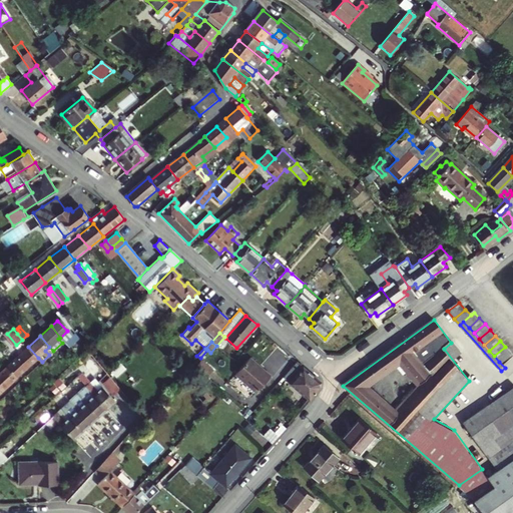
[(17,377),(38,358),(28,347),(8,366),(17,377)]
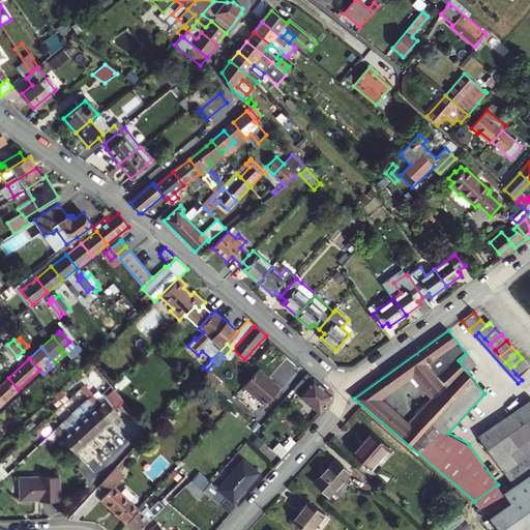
[(522,358),(510,367),(516,374),(527,364),(522,358)]
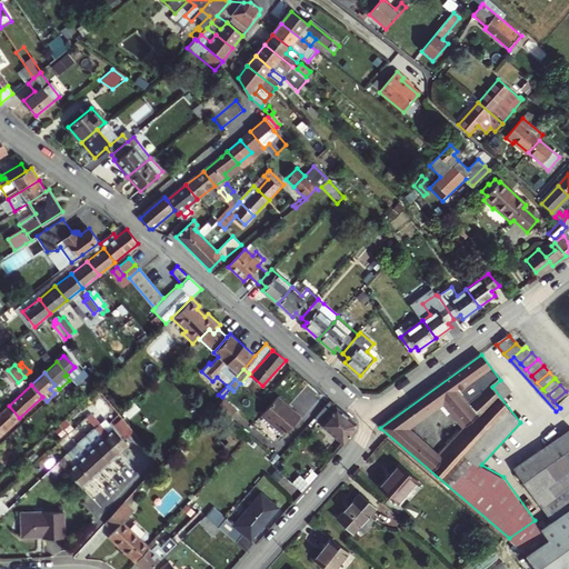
[(568,393),(566,391),(553,401),(560,408),(568,400),(568,393)]
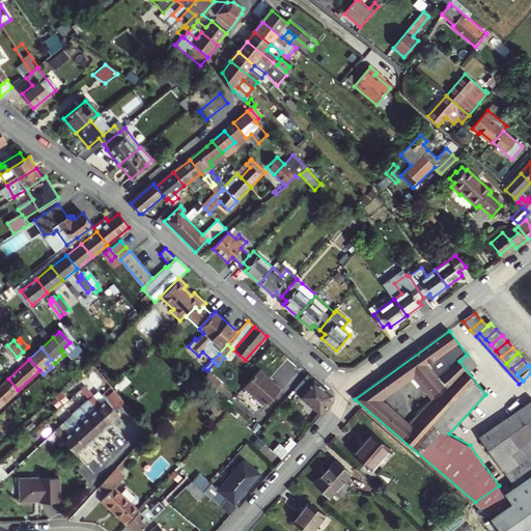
[(259,370),(244,388),(266,407),(281,390),(259,370)]
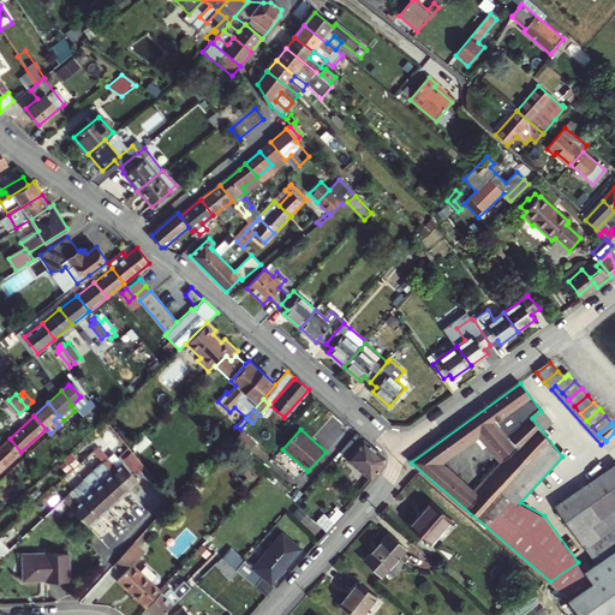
[(242,431),(234,440),(249,453),(256,445),(242,431)]
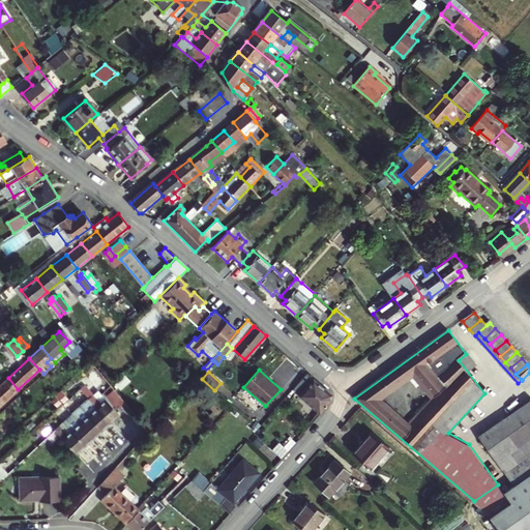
[(293,390),(319,414),(330,402),(330,394),(306,375),(293,390)]
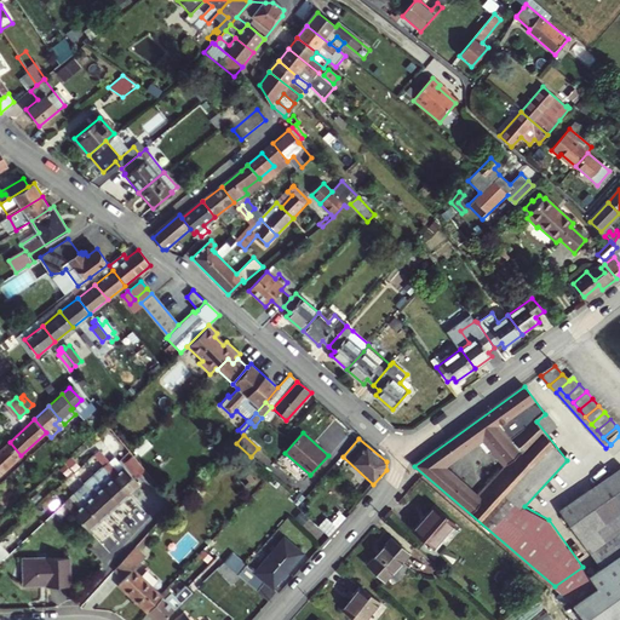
[(0,474),(21,455),(10,442),(0,451),(0,474)]
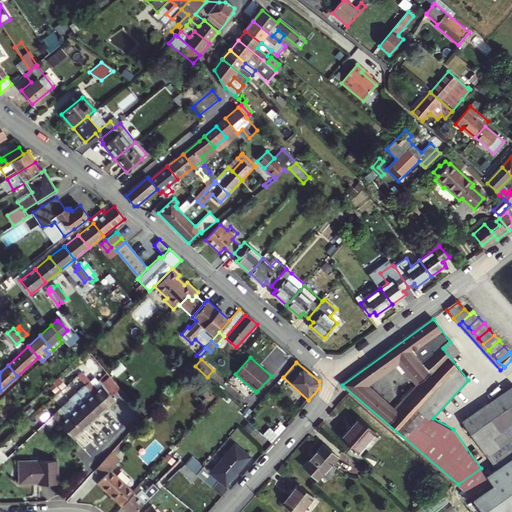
[(111,375),(105,381),(115,392),(121,386),(111,375)]
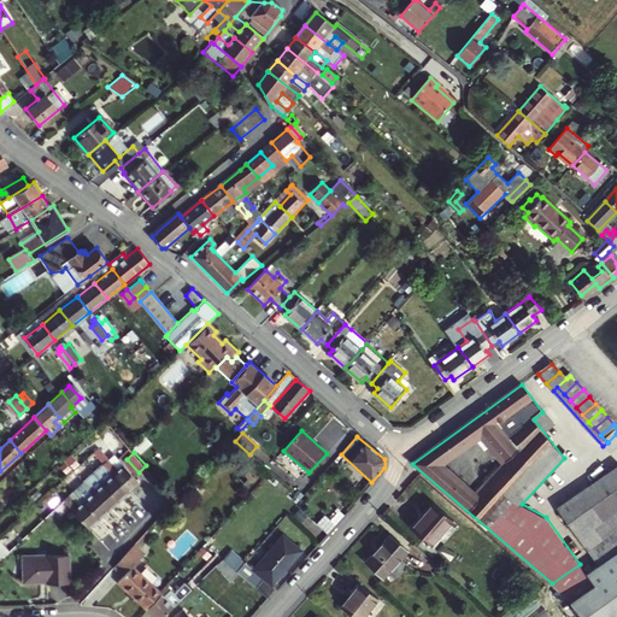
[(128,492),(139,482),(118,459),(113,453),(103,463),(104,464),(128,492)]
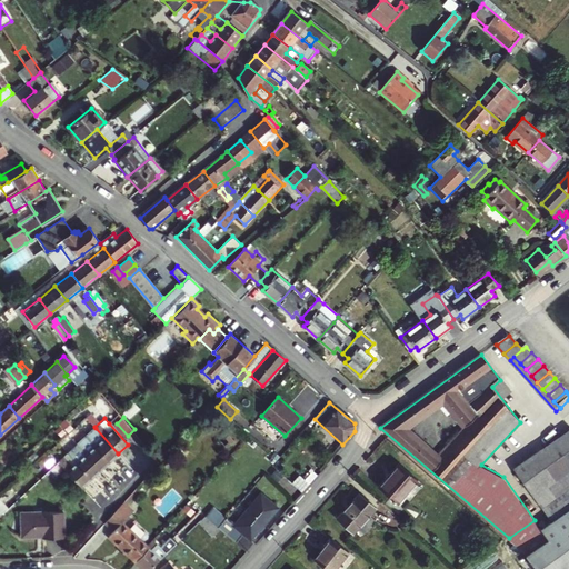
[(69,419),(57,429),(63,437),(76,427),(69,419)]
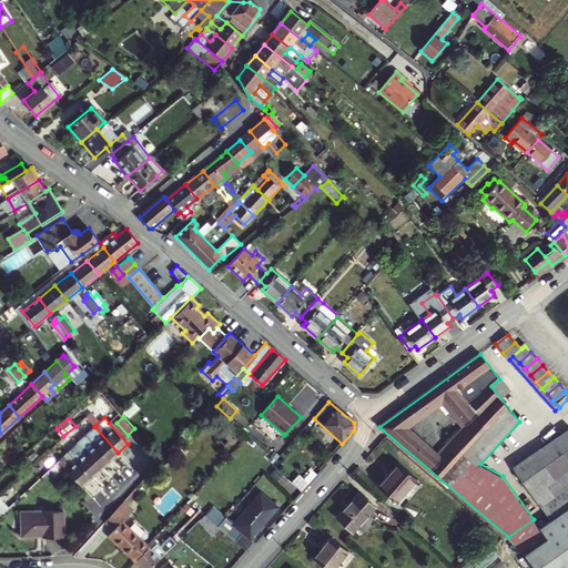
[(95,427),(87,436),(110,460),(118,453),(95,427)]
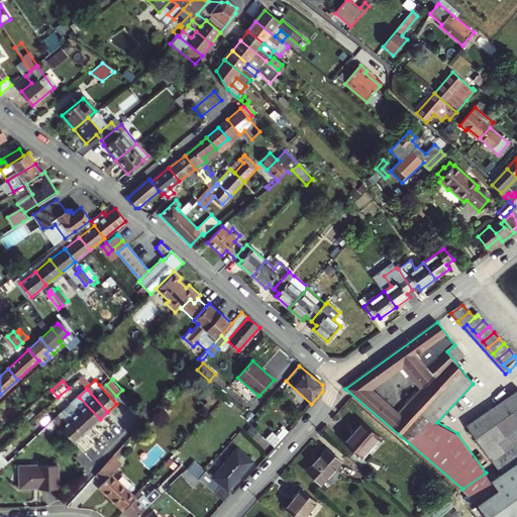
[(516,391),(468,426),(492,461),(516,443),(516,391)]
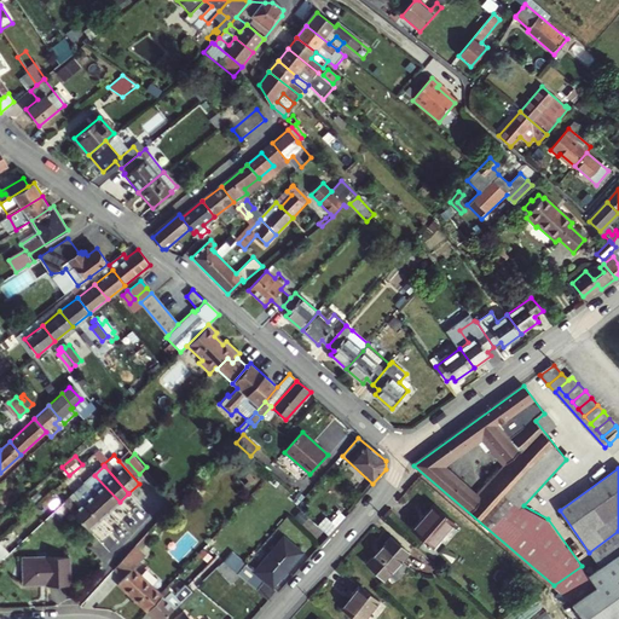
[(94,475),(85,484),(110,510),(120,502),(94,475)]
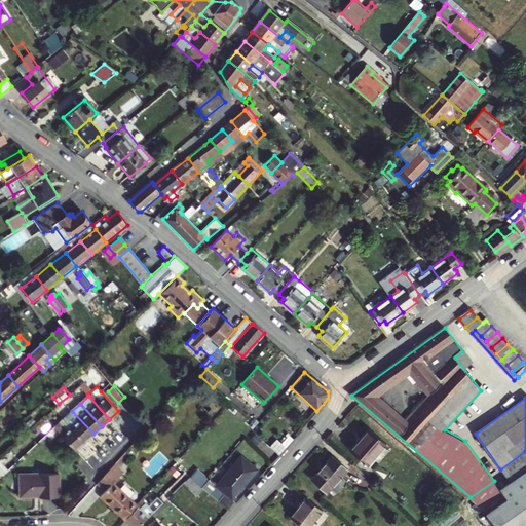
[(94,434),(72,411),(65,418),(85,441),(94,434)]
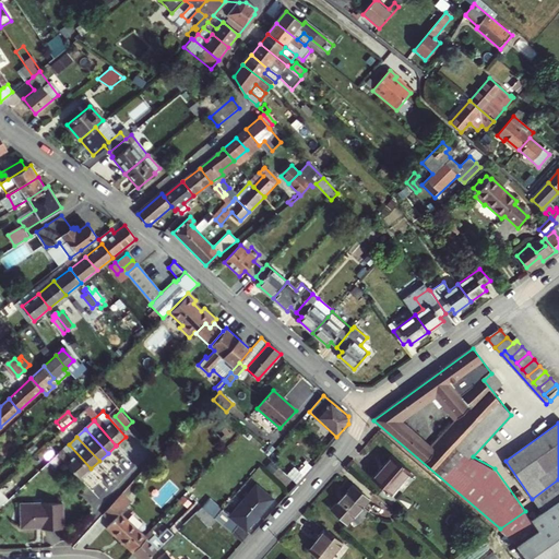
[(69,444),(59,453),(81,477),(91,468),(69,444)]
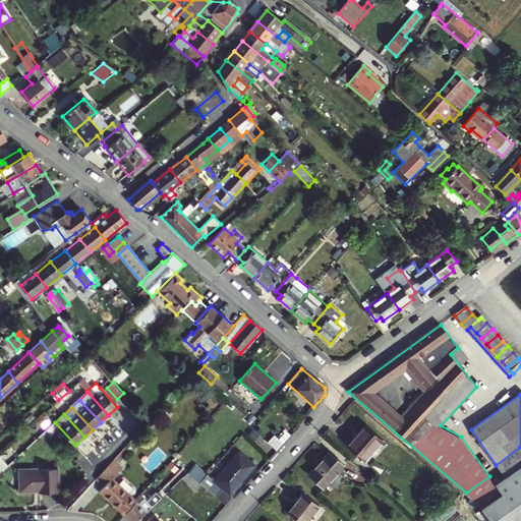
[(366,424),(348,446),(364,461),(384,440),(366,424)]
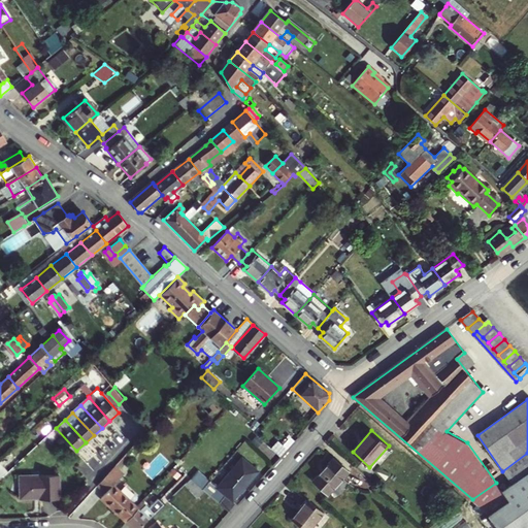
[(275,439),(269,447),(278,456),(286,449),(275,439)]
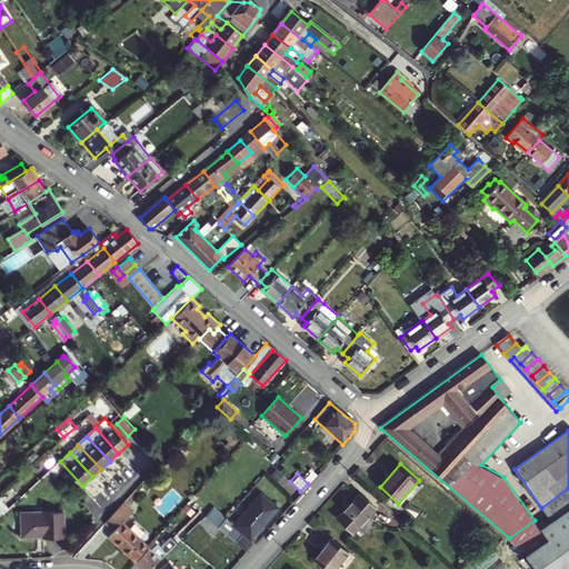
[(559,532),(568,546),(568,488),(541,508),(559,532)]
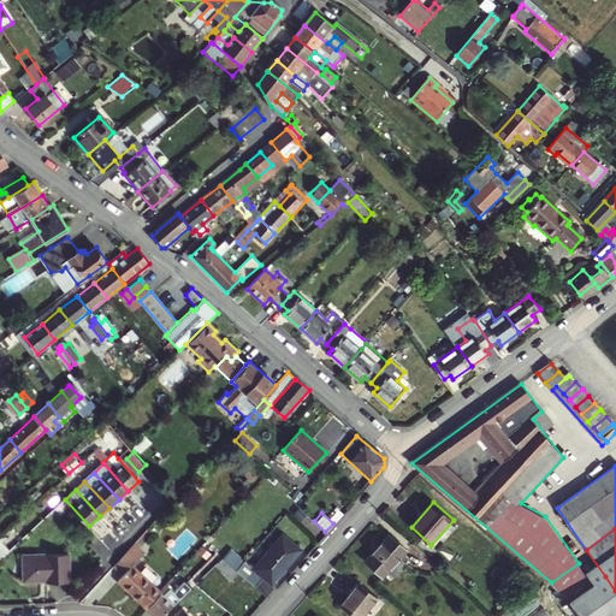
[(238,572),(252,584),(260,574),(270,581),(284,564),(288,567),(302,550),(284,534),(254,567),(246,560),(236,570),(238,572)]
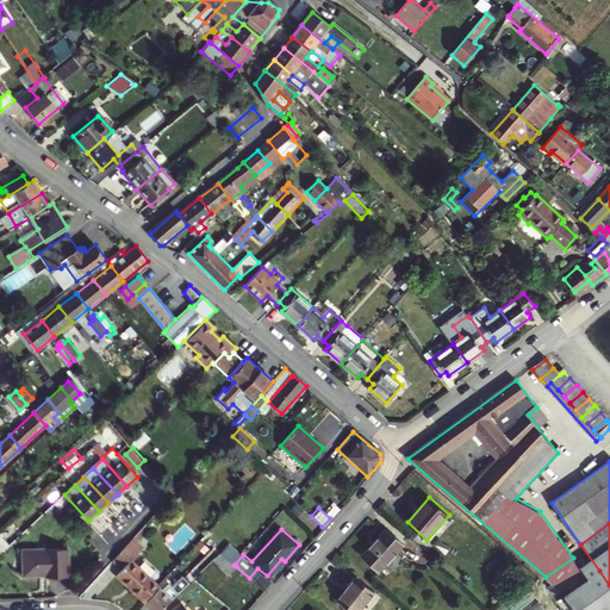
[(386,529),(362,555),(380,572),(404,546),(386,529)]
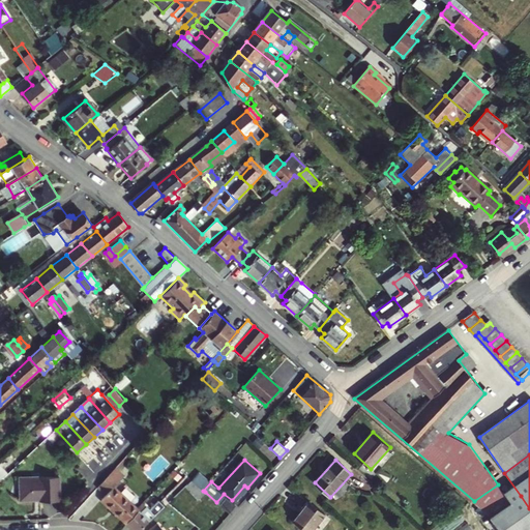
[(8,473),(0,464),(0,479),(0,480),(8,473)]
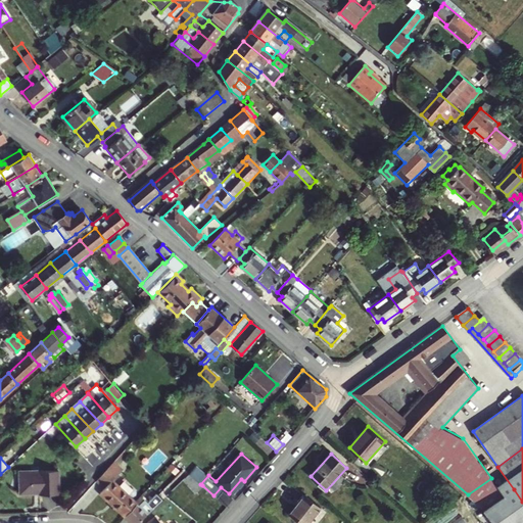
[(100,492),(126,515),(138,503),(135,501),(111,480),(122,468),(113,461),(97,479),(105,486),(100,492)]
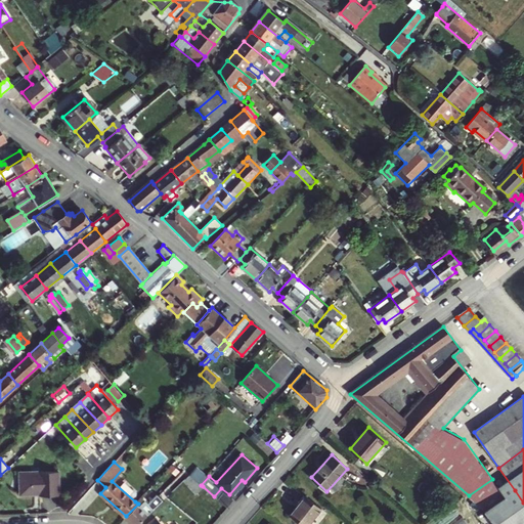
[(41,495),(58,494),(57,470),(19,472),(20,493),(40,492),(41,495)]
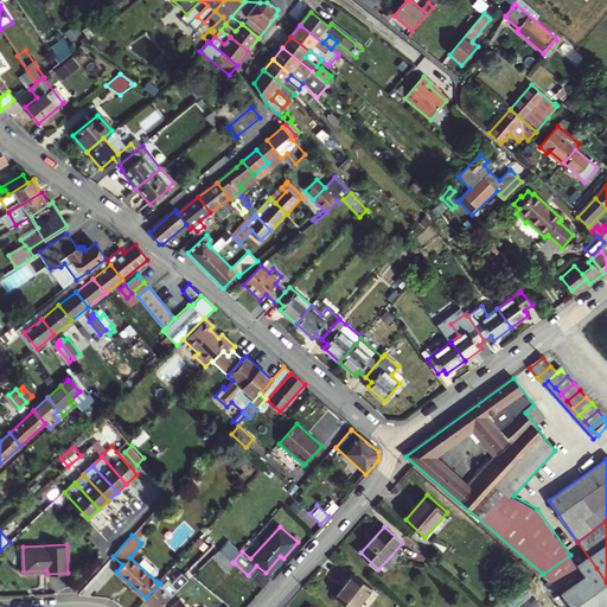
[(218,549),(211,555),(228,572),(235,563),(232,562),(218,549)]
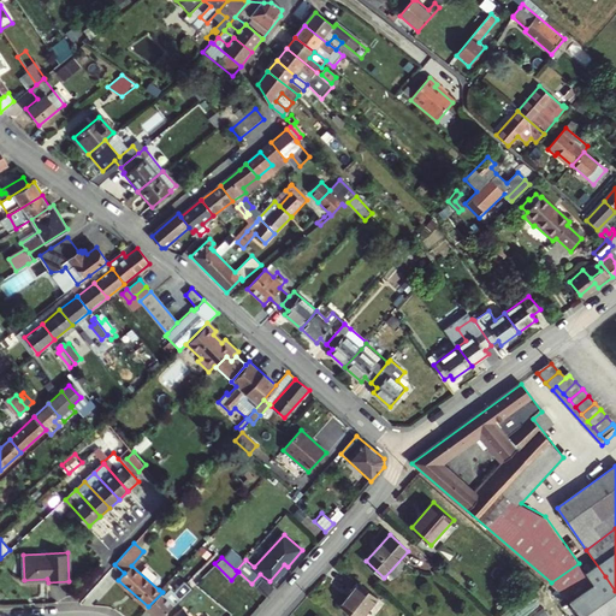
[(551,582),(578,606),(598,584),(582,569),(579,563),(551,582)]
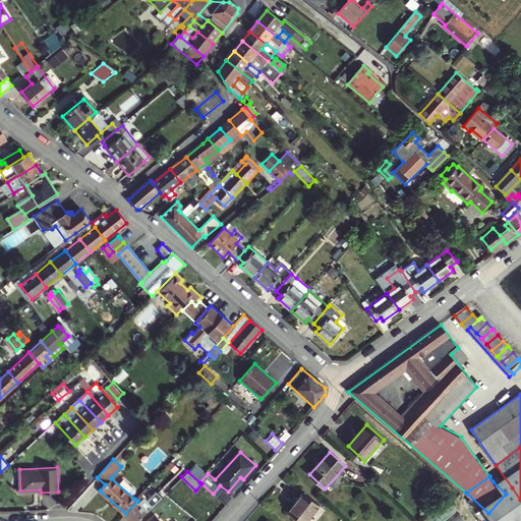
[(230,494),(243,479),(240,477),(228,491),(230,494)]
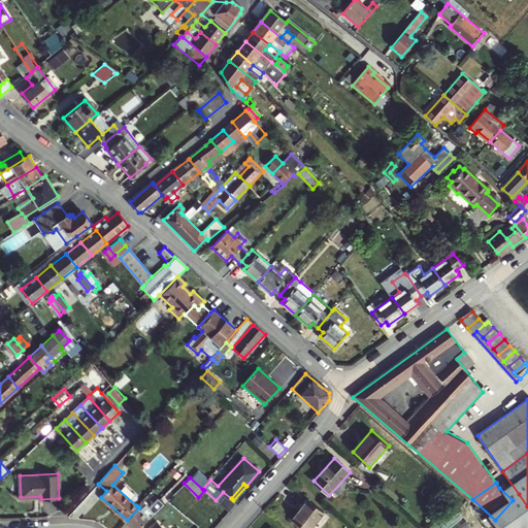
[(527,527),(527,506),(519,494),(513,500),(495,520),(501,527),(527,527)]
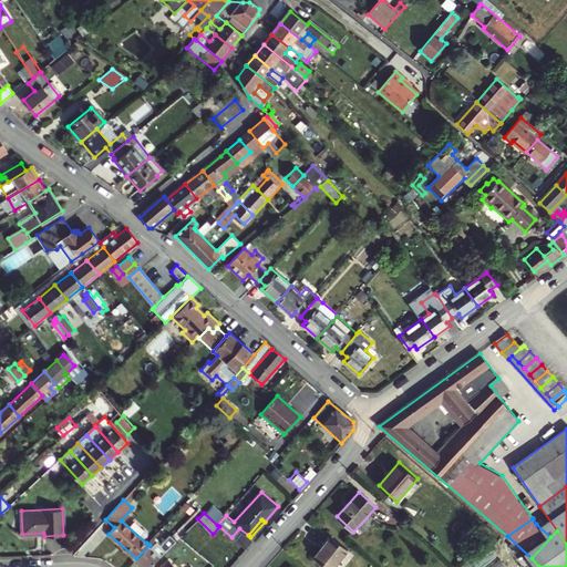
[(150,545),(136,558),(145,566),(147,566),(172,544),(163,536),(158,542),(155,539),(156,538),(153,535),(146,543),(150,545)]
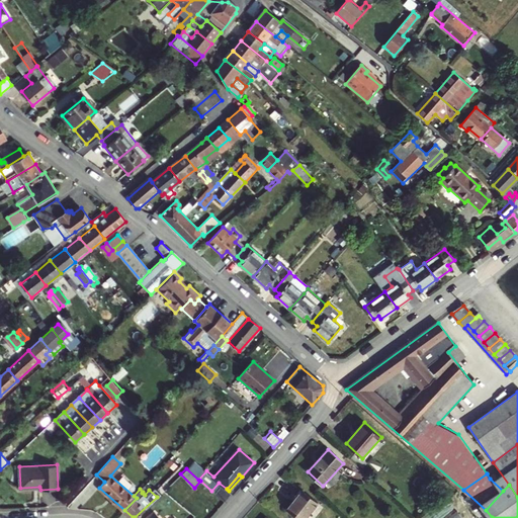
[(301,489),(285,507),(296,517),(304,517),(317,504),(301,489)]
